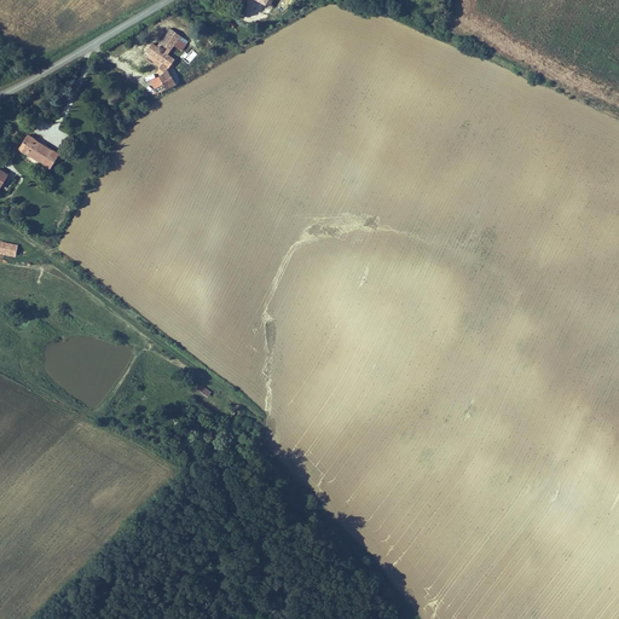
[(174,32),(169,29),(157,50),(161,52),(174,32)]
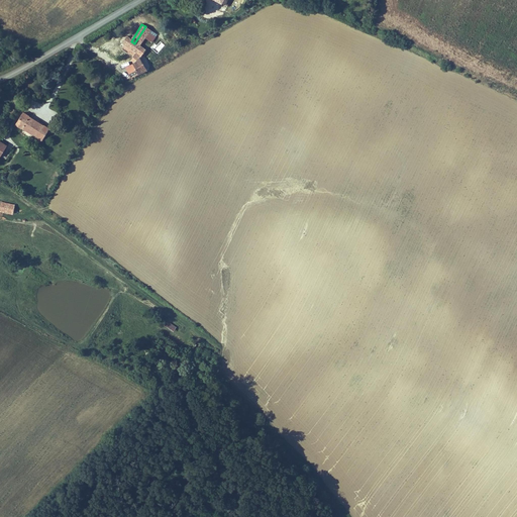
[(158,35),(145,26),(134,43),(131,41),(126,38),(122,44),(142,58),(146,52),(140,47),(146,38),(152,42),(158,35)]
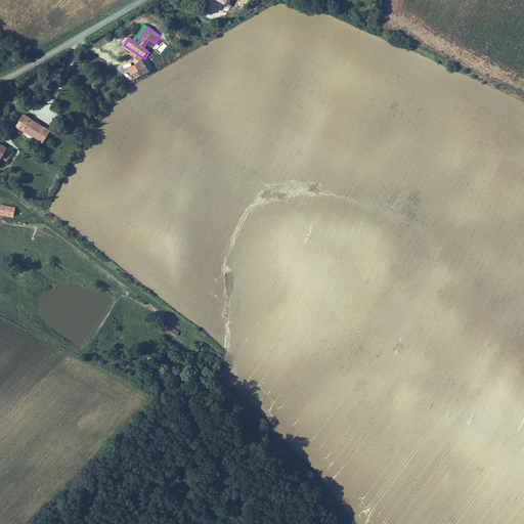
[(142,58),(125,67),(131,79),(148,71),(142,58)]
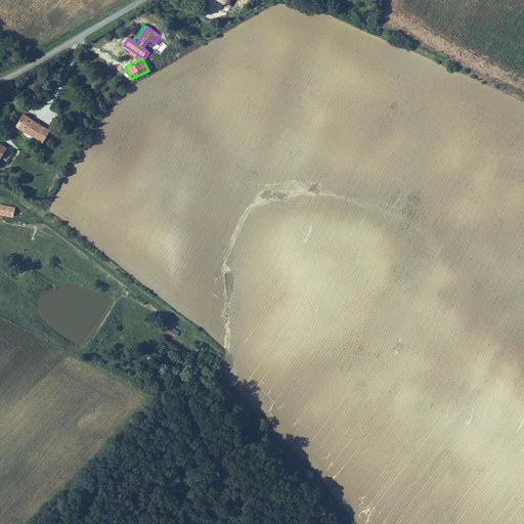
[(49,132),(24,116),(16,128),(42,143),(49,132)]
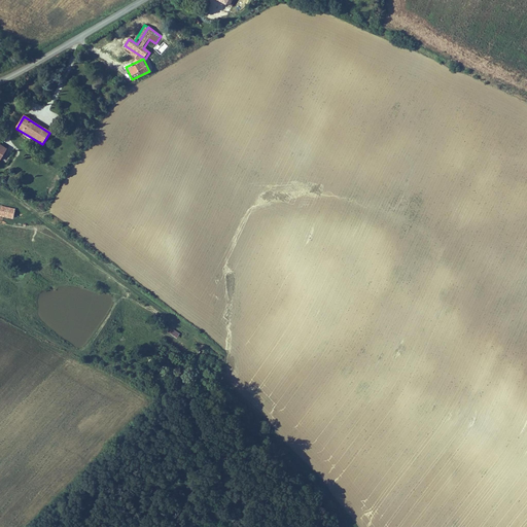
[(15,209),(0,206),(0,217),(13,220),(15,209)]
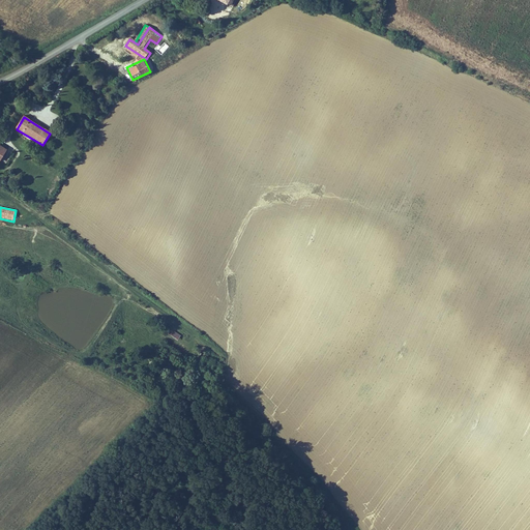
[(178,340),(180,334),(174,330),(171,334),(178,340)]
